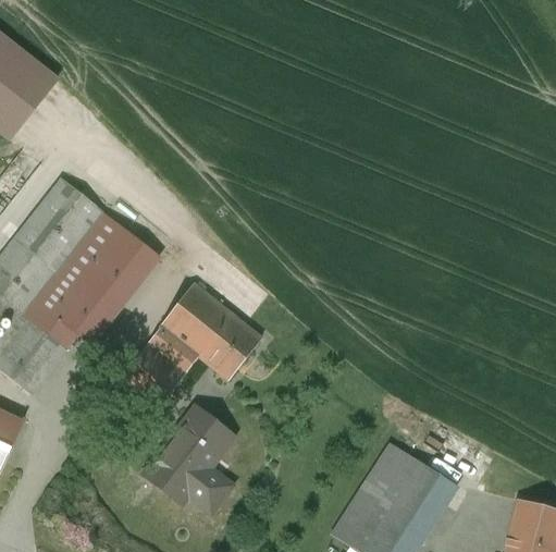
[(62,178),(0,256),(0,310),(13,321),(33,296),(101,209),(62,178)]
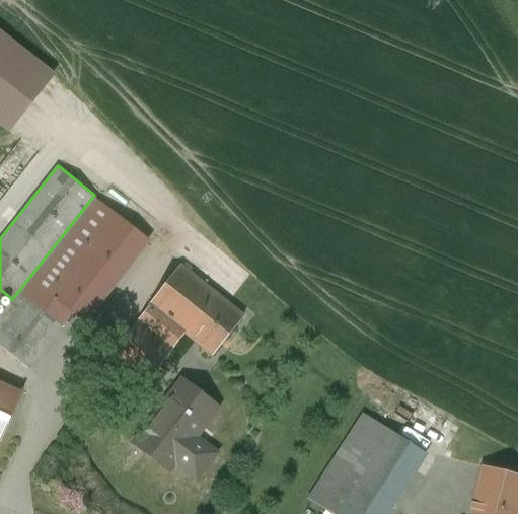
[(94,195),(30,276),(73,308),(85,318),(148,236),(94,195)]
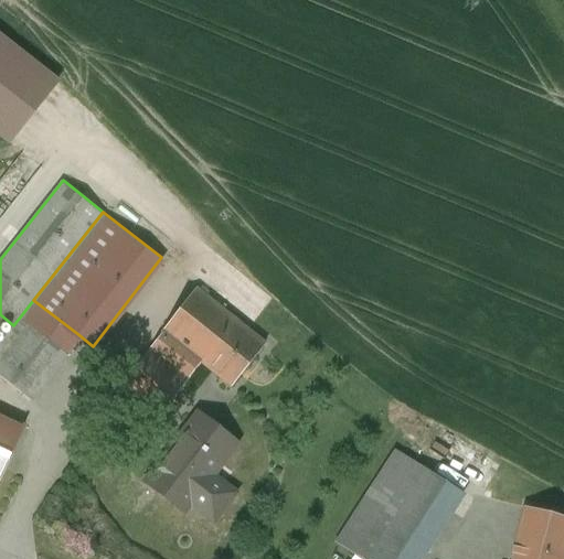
[(265,341),(197,285),(163,328),(201,358),(232,383),(265,341)]
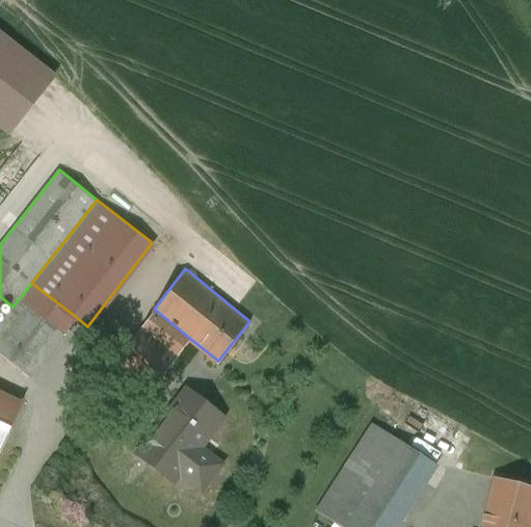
[(75,316),(31,283),(12,307),(0,322),(0,358),(27,378),(75,316)]
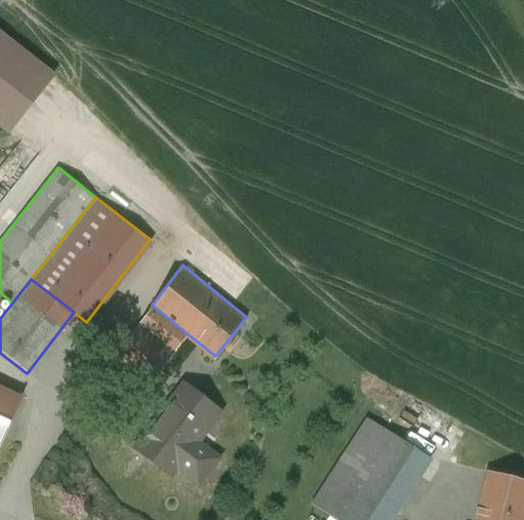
[(187,333),(152,305),(139,321),(175,349),(187,333)]
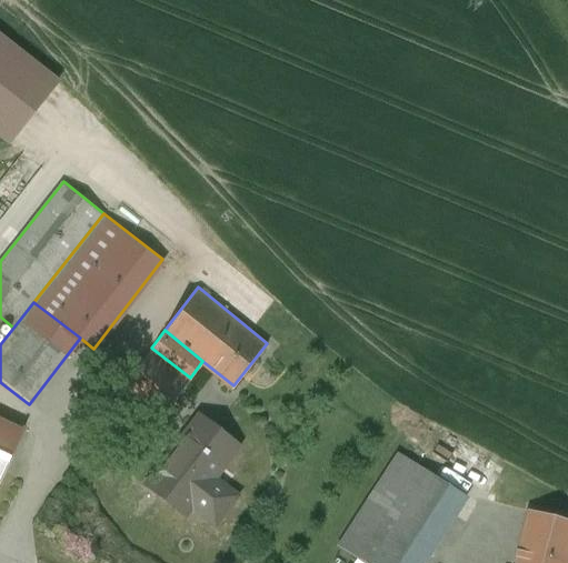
[(190,378),(151,348),(122,385),(160,416),(190,378)]
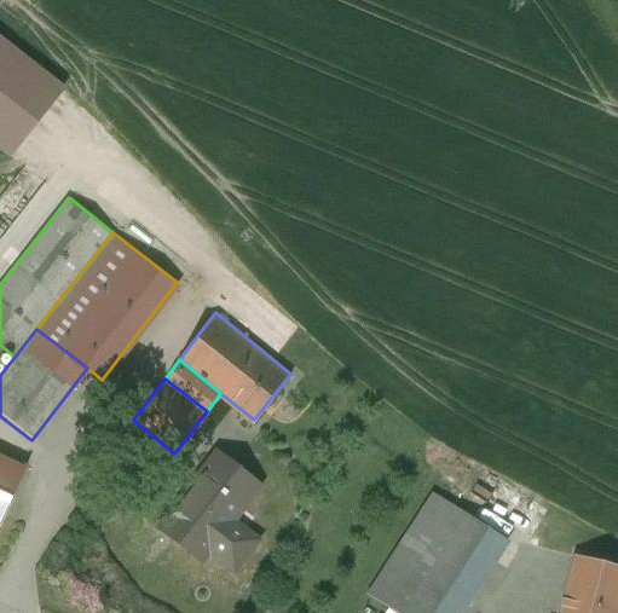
[(0,521),(27,466),(0,452),(0,521)]
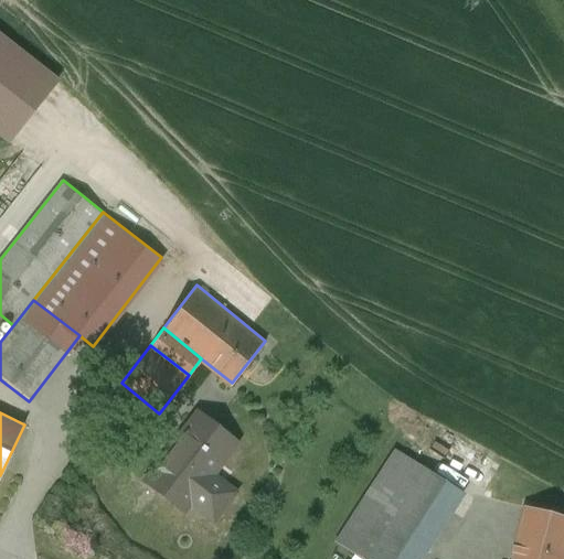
[(199,412),(148,477),(184,505),(195,491),(211,503),(224,486),(231,492),(233,490),(210,472),(235,440),(199,412)]
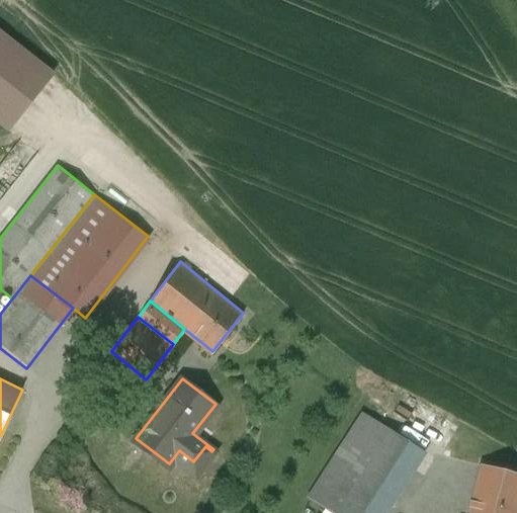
[(380,381),(361,412),(386,427),(406,398),(380,381)]
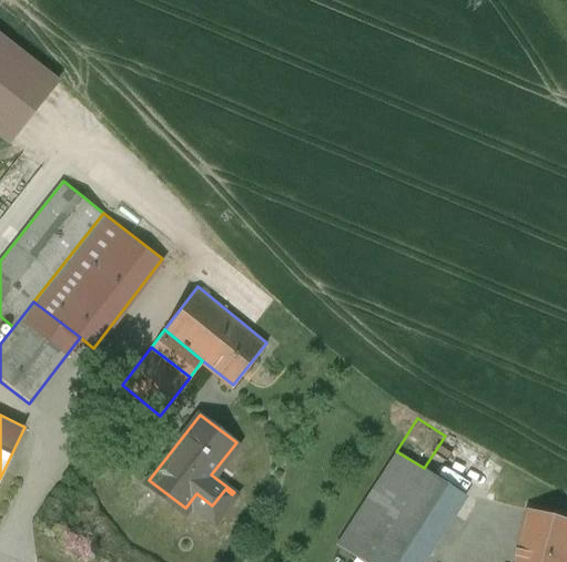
[(396,451),(337,541),(371,561),(421,561),(465,494),(424,468),(396,451)]
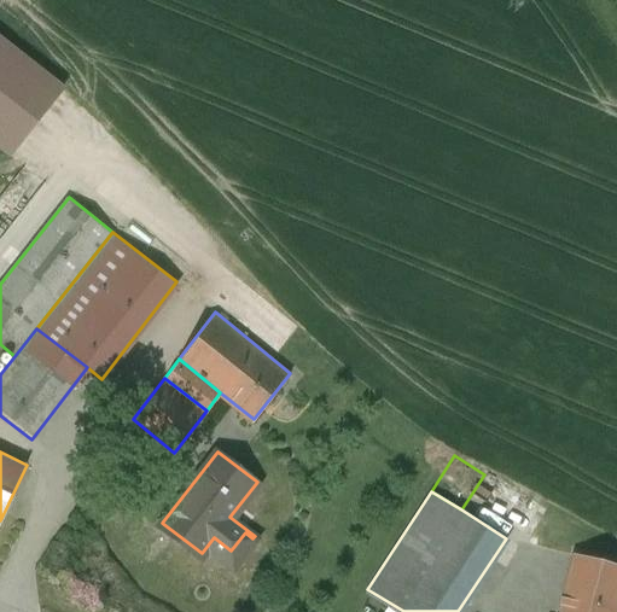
[(613,611),(616,604),(616,563),(575,552),(559,608),(559,610),(569,611),(613,611)]
